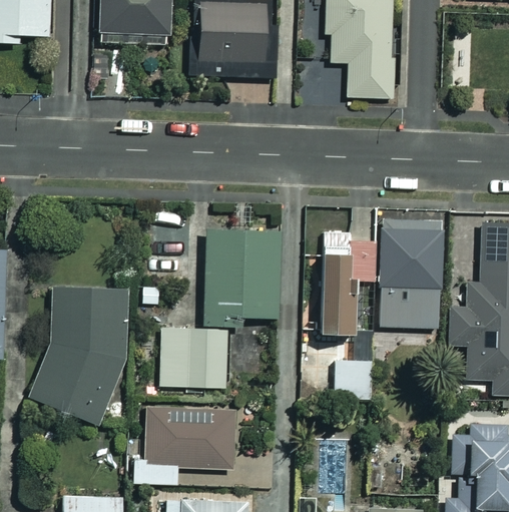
[(0,0),(0,42),(19,43),(20,35),(48,36),(49,0),(0,0)]
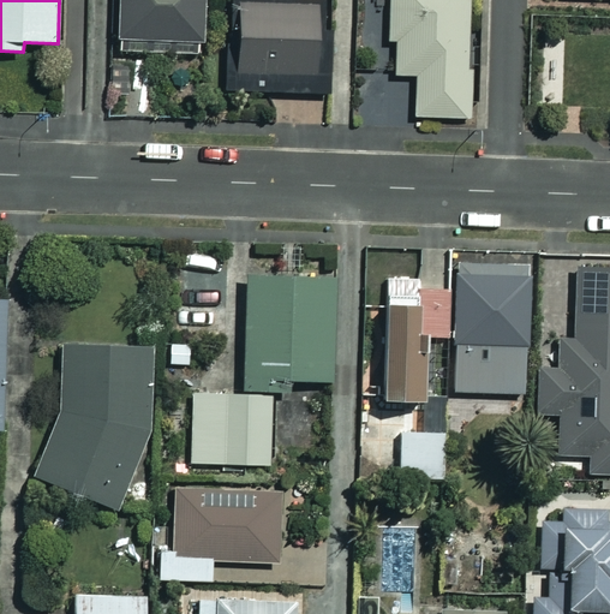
[(118,0),(119,53),(199,52),(199,0),(118,0)]
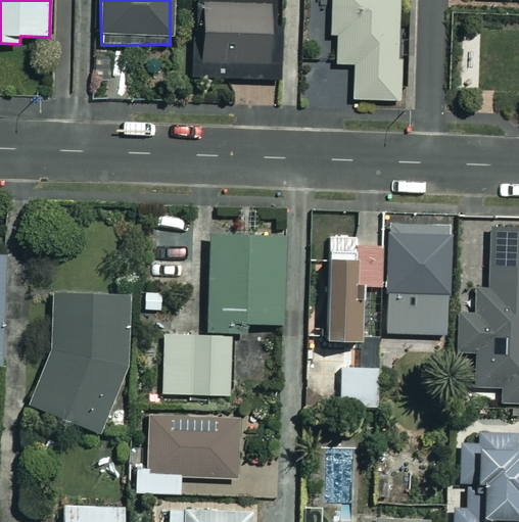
[(332,0),(333,35),(338,35),(338,63),(356,63),(355,99),(399,99),(400,0),(332,0)]
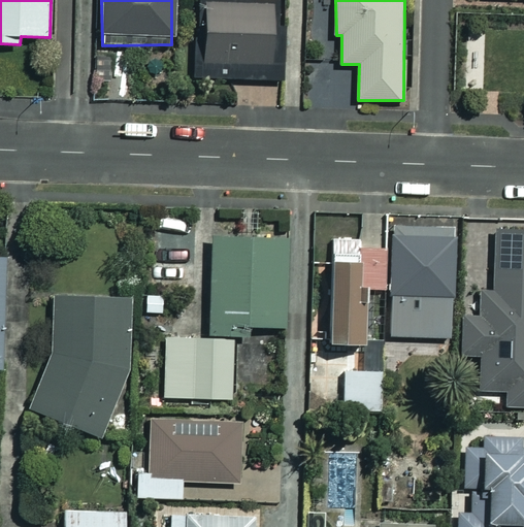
[(275,4),(200,4),(200,77),(274,78),(275,4)]
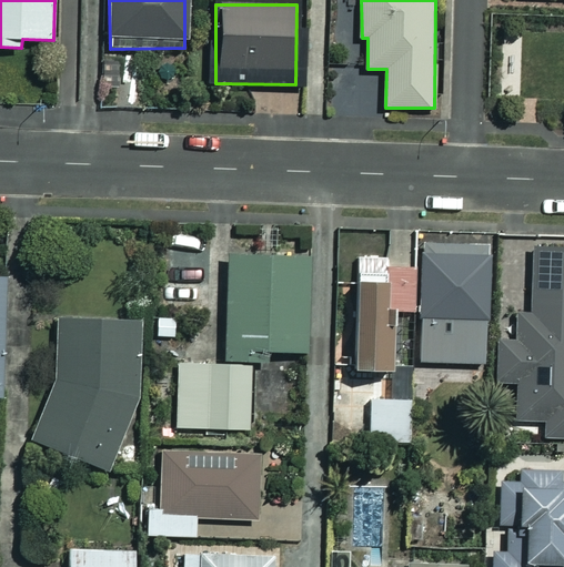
[(563,247),(531,247),(530,313),(515,313),(515,341),(495,340),(494,382),(515,383),(514,419),(563,421),(563,247)]
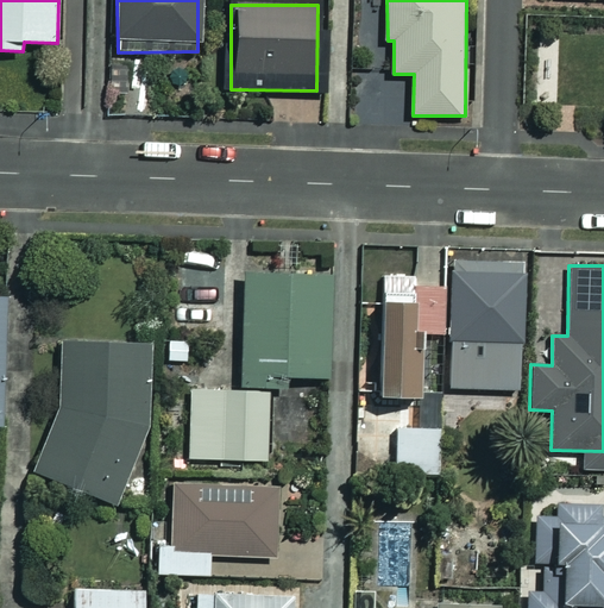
[(417,287),(417,333),(526,334),(527,271),(448,271),(448,287),(417,287)]
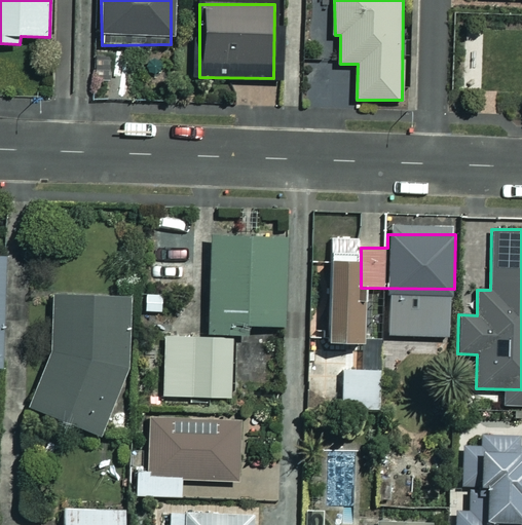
[(287,238),(211,236),(209,333),(245,334),(245,325),(286,326),(287,238)]
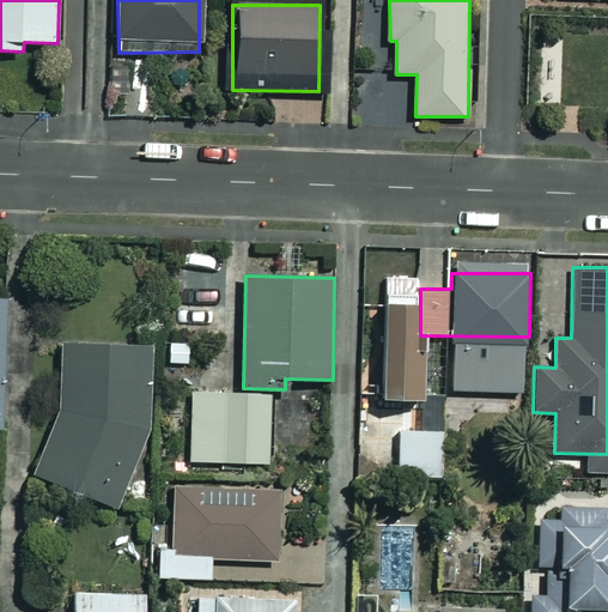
[(420,335),(420,289),(415,289),(417,278),(380,278),(378,400),(419,400),(420,335)]
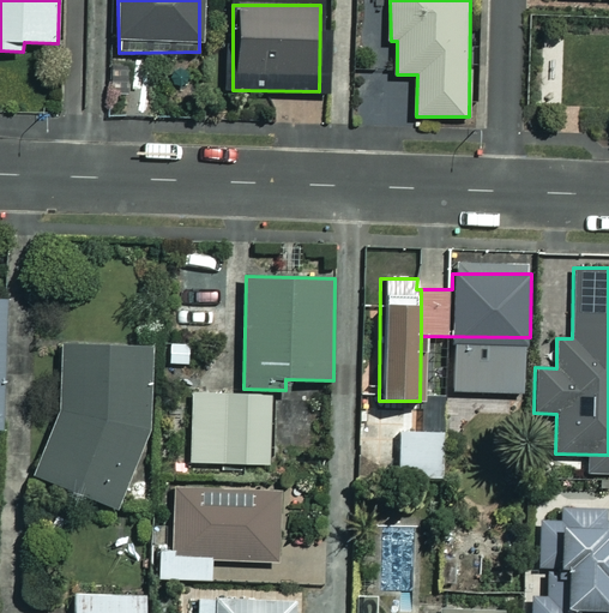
[(151,348),(68,343),(64,408),(38,481),(118,508),(146,440),(151,348)]
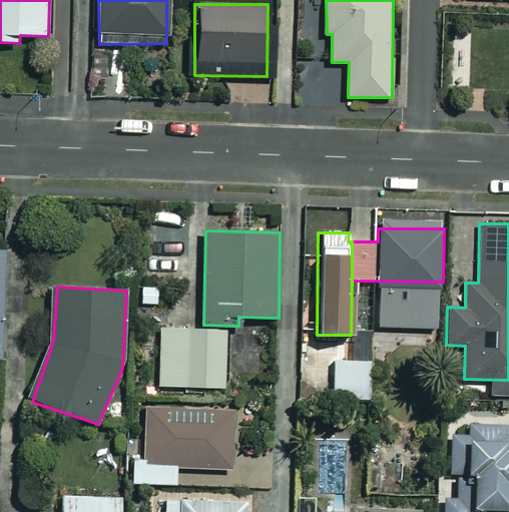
[(437,289),(381,290),(382,328),(438,327),(437,289)]
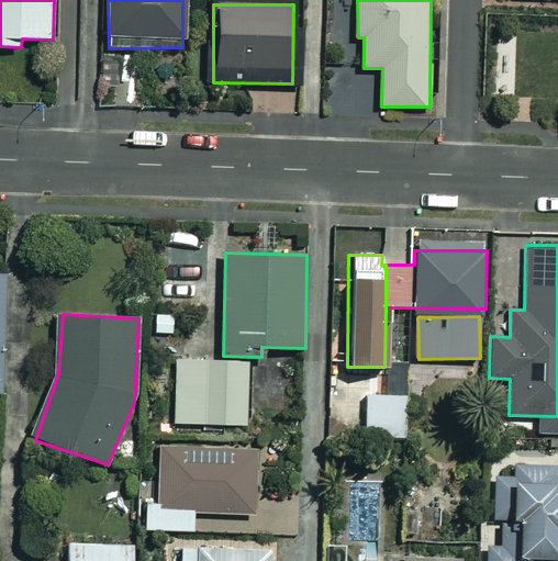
[(249,424),(250,363),(176,361),(175,422),(249,424)]
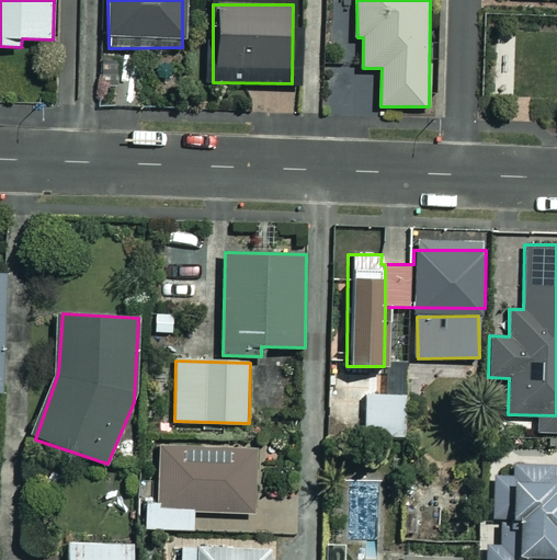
[(408,395),(367,393),(366,435),(406,436),(408,395)]
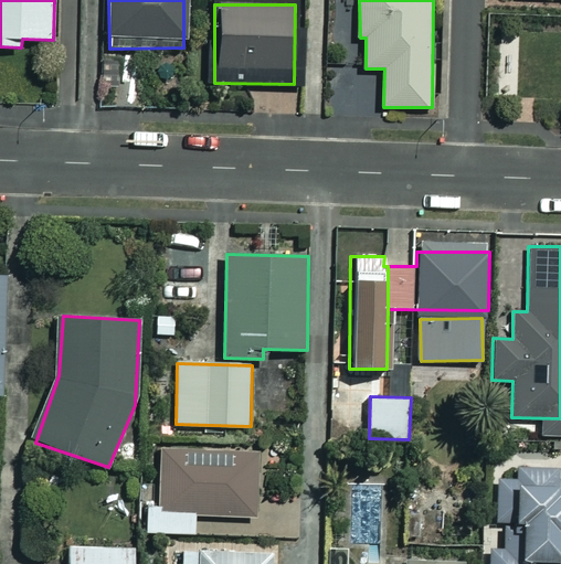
[(257,449),(159,447),(158,504),(148,504),(147,531),(231,532),(231,515),(256,515),(257,449)]
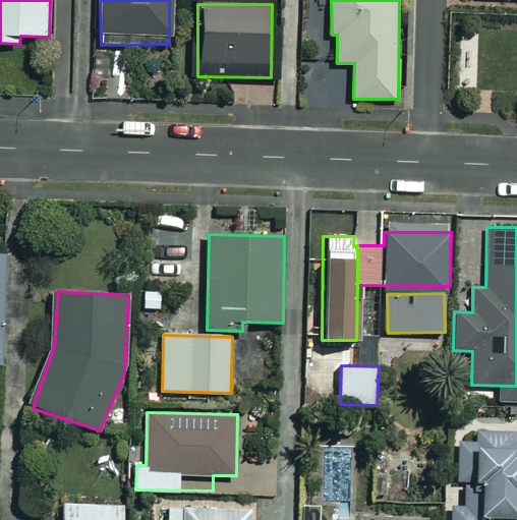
[(516,432),(479,431),(478,443),(457,443),(456,480),(466,480),(465,506),(451,506),(450,519),(499,519),(500,517),(516,517),(516,432)]
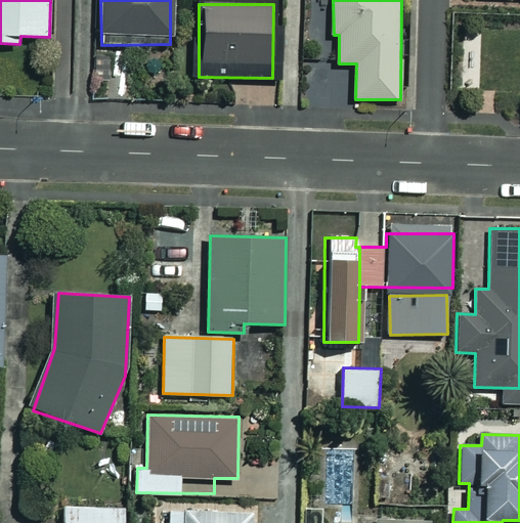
[(255,522),(256,506),(169,504),(169,522),(255,522)]
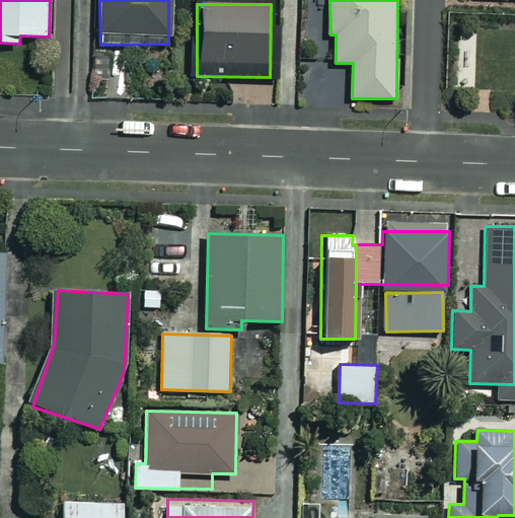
[(124,517),(125,503),(64,502),(63,517),(124,517)]
